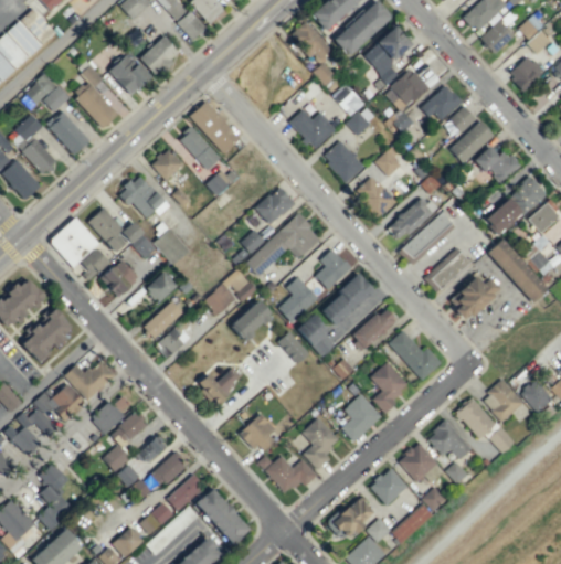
[(61,0),(40,0),(50,10),(61,0)]
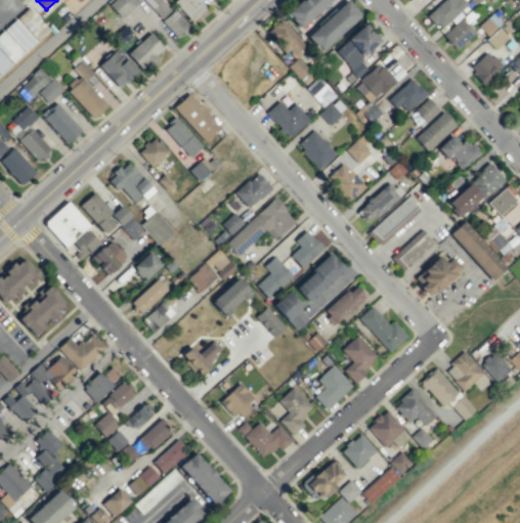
[(122,17),(142,0),(116,0),(111,4),(122,17)]
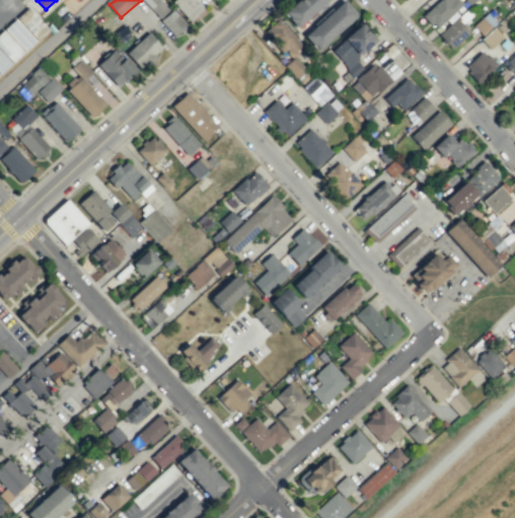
[(143,0),(162,19),(172,10),(162,0),(143,0)]
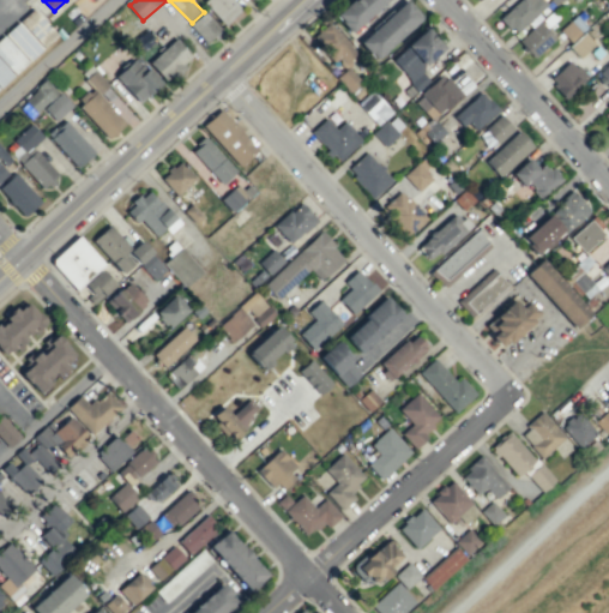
[(245,10),(235,0),(210,0),(205,5),(229,26),(245,10)]
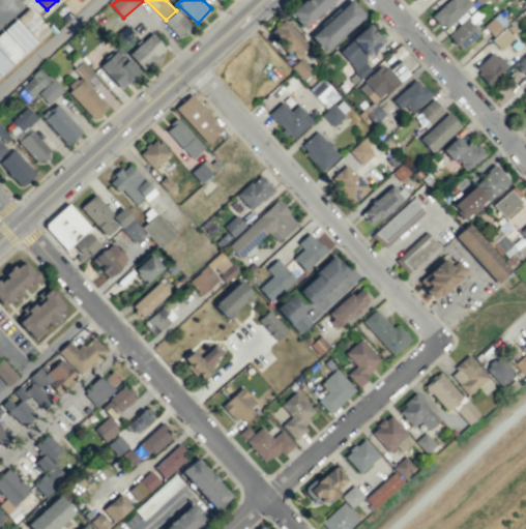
[(338,0),(307,0),(292,15),(307,29),(338,0)]
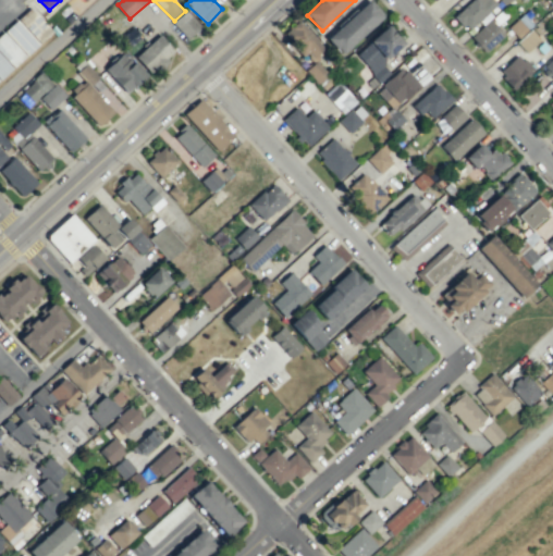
[(370,0),(329,39),(344,56),(386,16),(371,0),(370,0)]
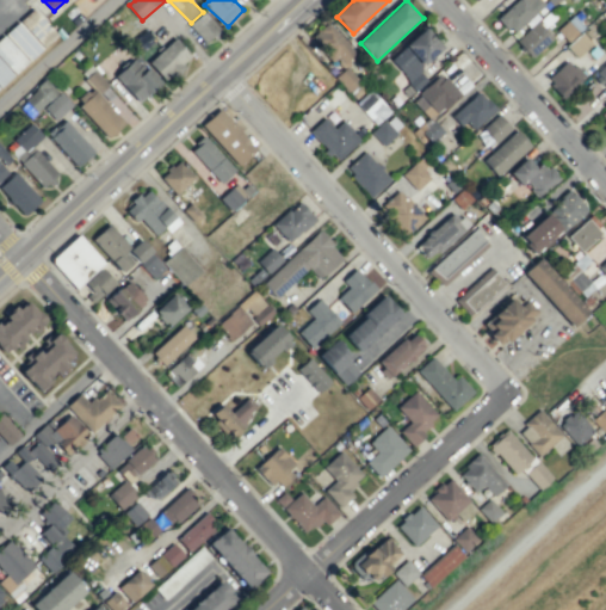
[(548,0),(520,0),(501,18),(515,34),(550,2),(548,0)]
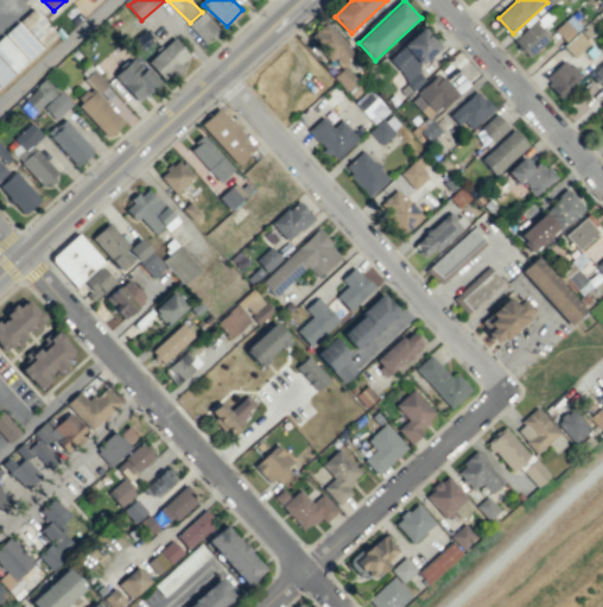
[(23,21),(46,48),(61,36),(36,10),(23,21)]
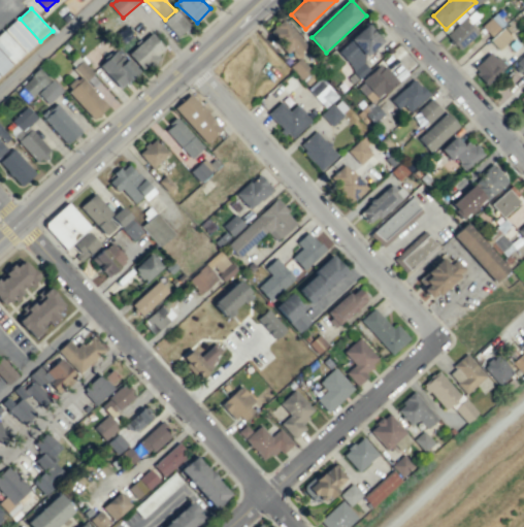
[(181,38),(193,26),(177,10),(165,22),(181,38)]
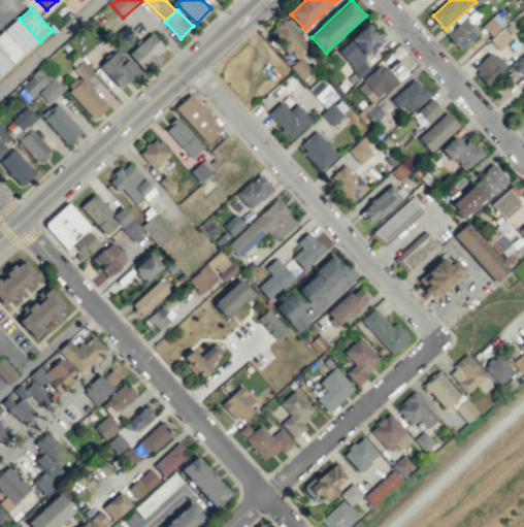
[(481,34),(466,19),(448,36),(462,52),(481,34)]
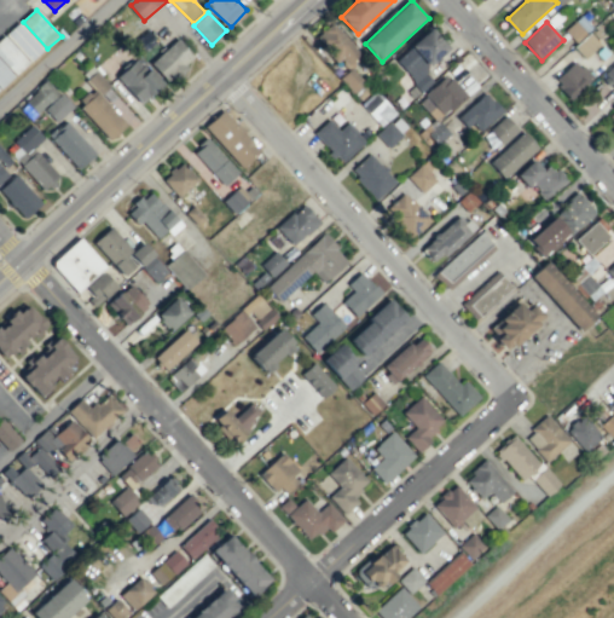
[(0,91),(46,50),(22,23),(0,42),(0,91)]
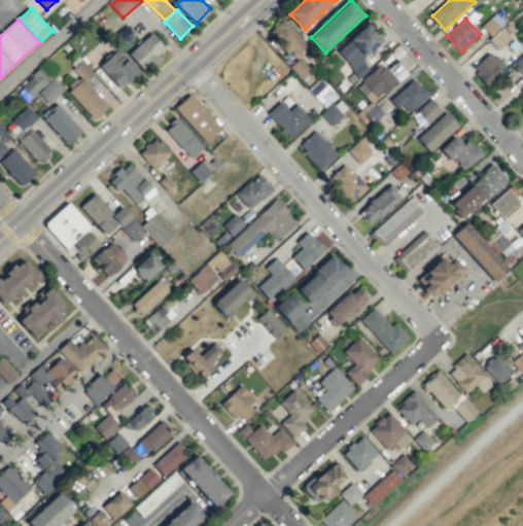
[(272,32),(297,60),(310,47),(285,20),(272,32)]
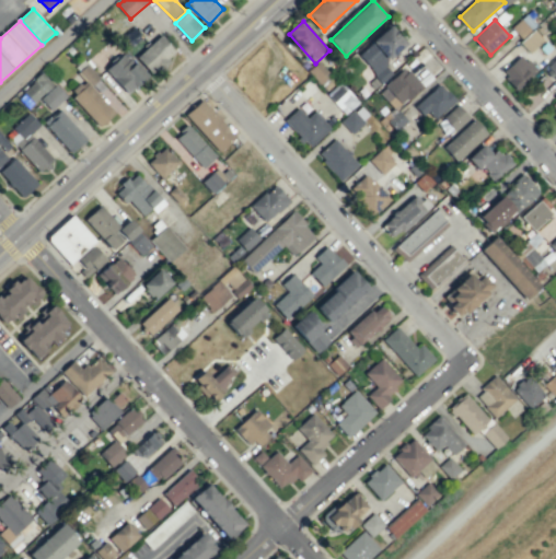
[(385,83),(395,74),(386,65),(408,44),(392,26),(360,56),(385,83)]
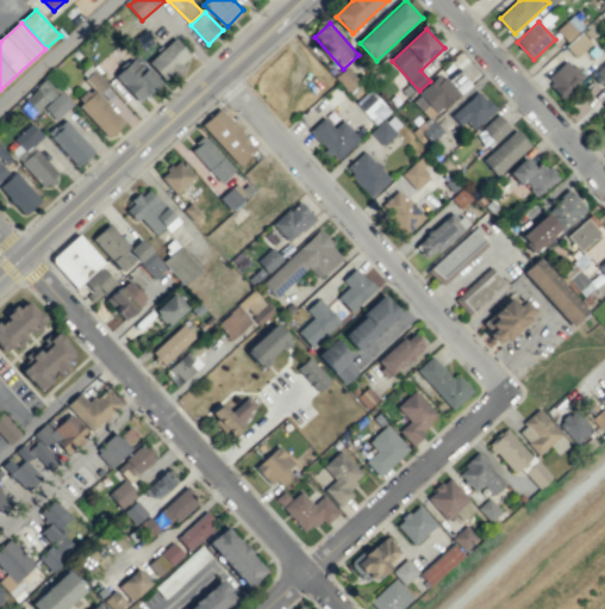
[(594,45),(584,32),(568,47),(578,58),(594,45)]
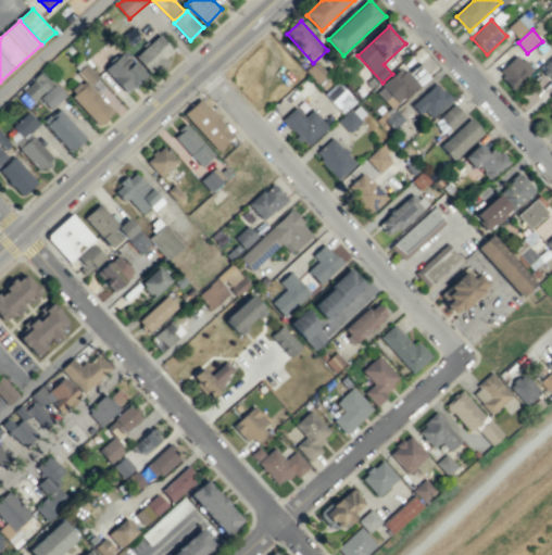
[(178,52),(162,35),(137,58),(153,75),(178,52)]
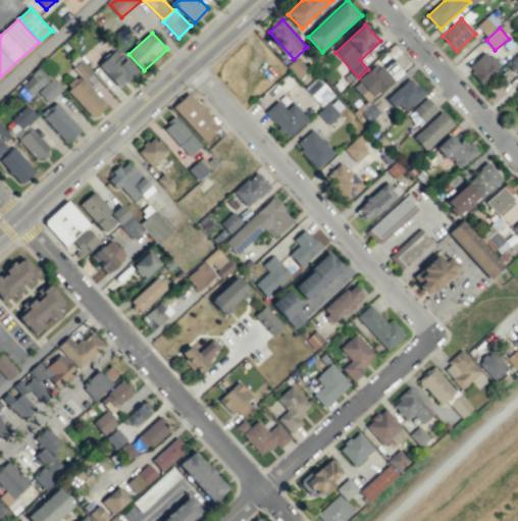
[(100,66),(121,89),(139,71),(118,49),(100,66)]
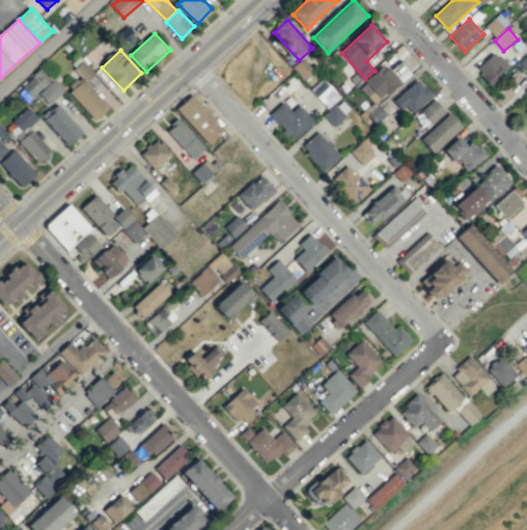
[(477,70),(494,86),(511,68),(496,52),(477,70)]
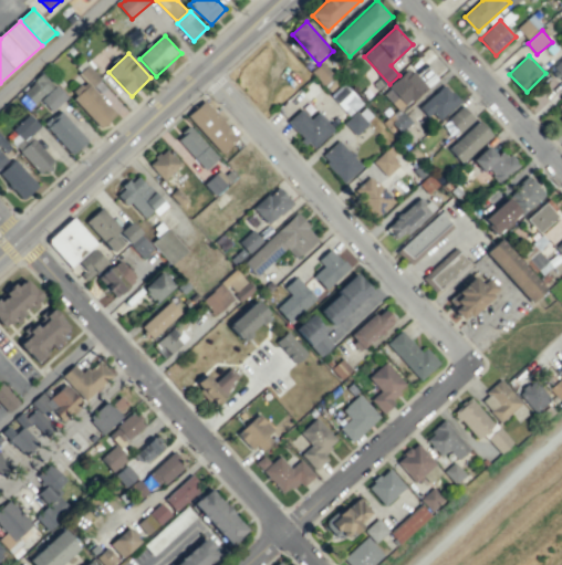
[(326,85),(336,76),(324,62),(314,72),(326,85)]
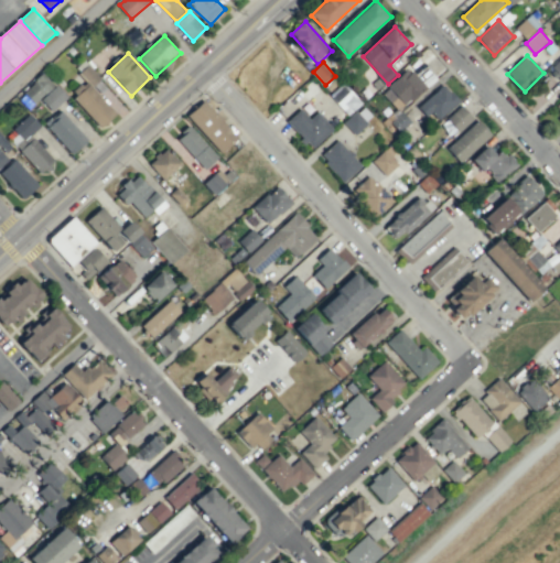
[(104,128),(118,114),(93,87),(103,78),(89,65),(79,75),(85,80),(71,95),(104,128)]
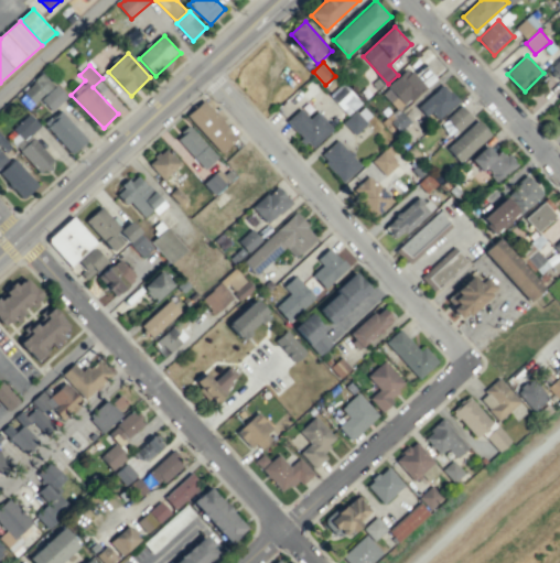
[(384,93),(400,111),(428,87),(411,68),(384,93)]
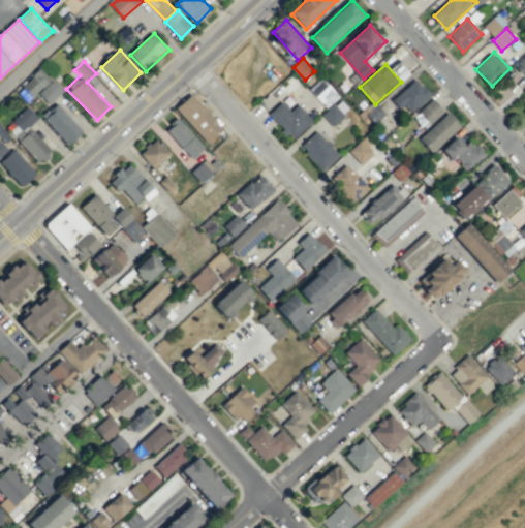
[(22,88),(33,99),(53,80),(41,69),(22,88)]
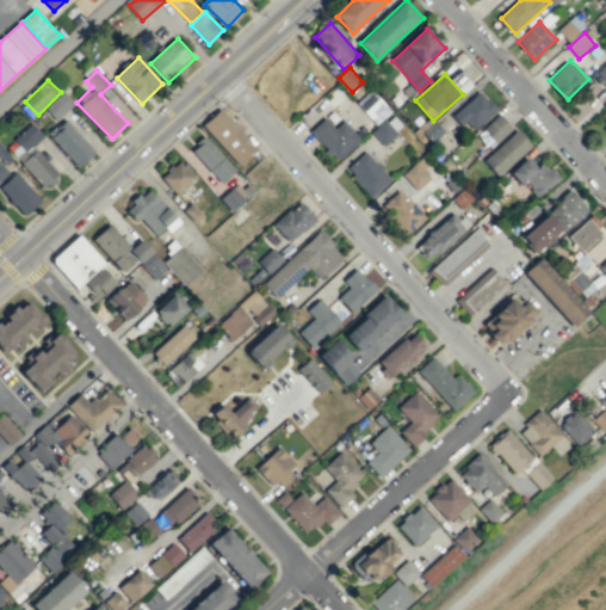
[(394,112),(375,91),(359,104),(379,125),(394,112)]
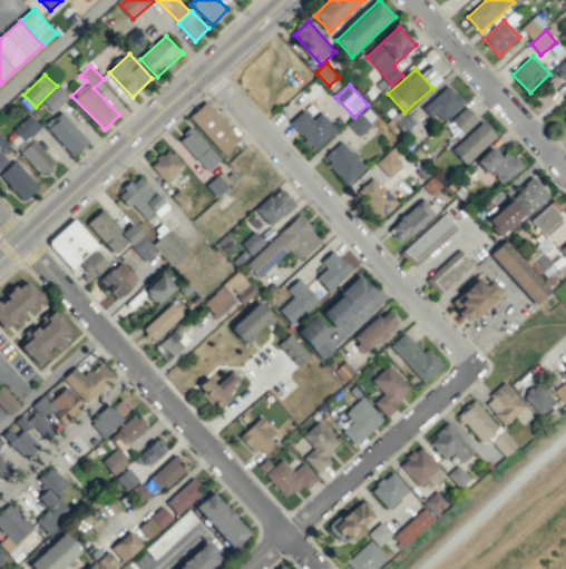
[(426,110),(435,118),(438,115),(446,123),(466,101),(449,86),(426,110)]
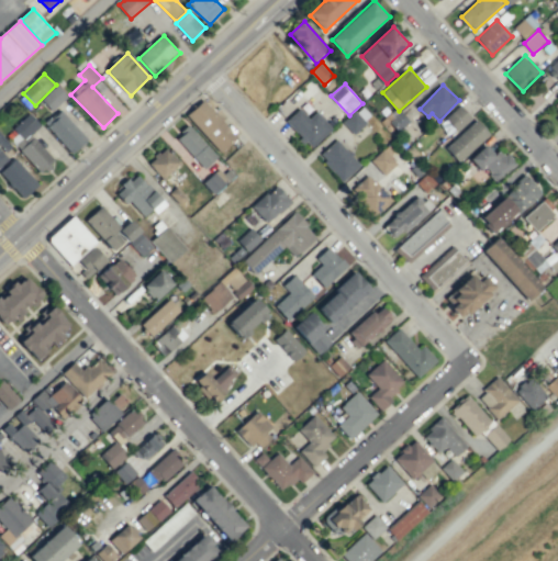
[(69,98),(58,86),(43,100),(54,112),(69,98)]
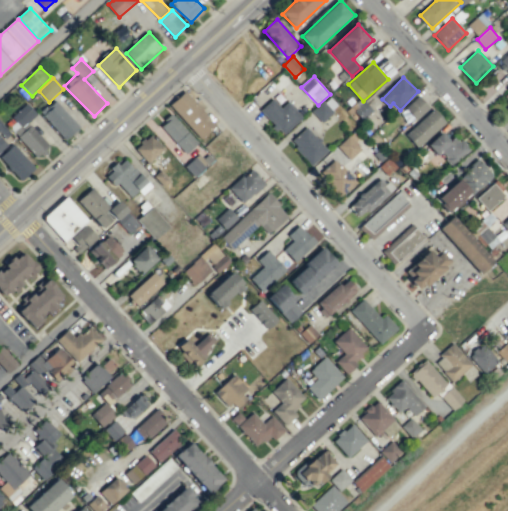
[(171,106),(203,139),(218,125),(186,91),(171,106)]
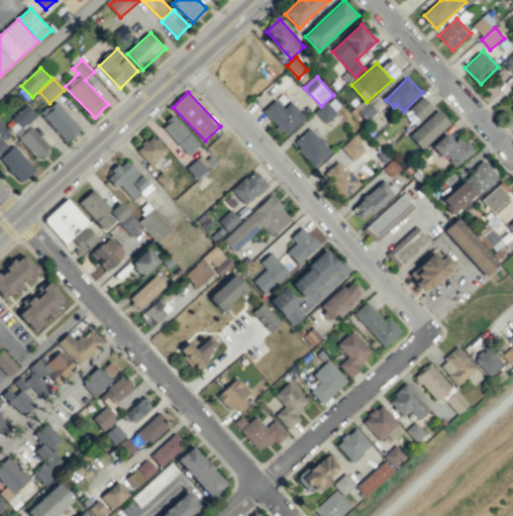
[(406,115),(416,126),(435,109),(425,97),(406,115)]
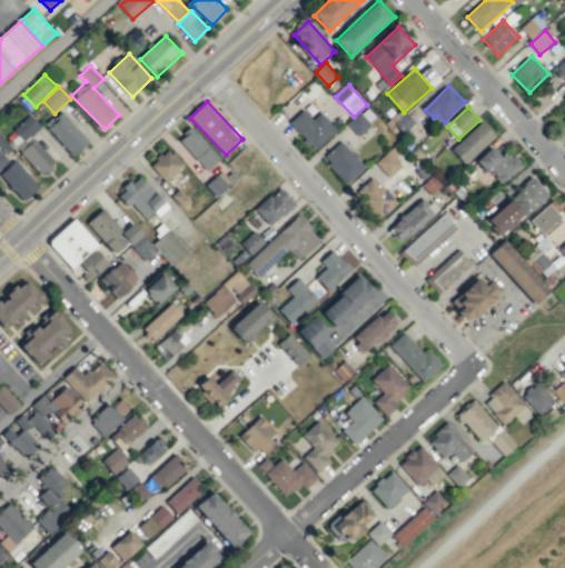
[(379,120),(369,108),(349,125),(359,136),(379,120)]
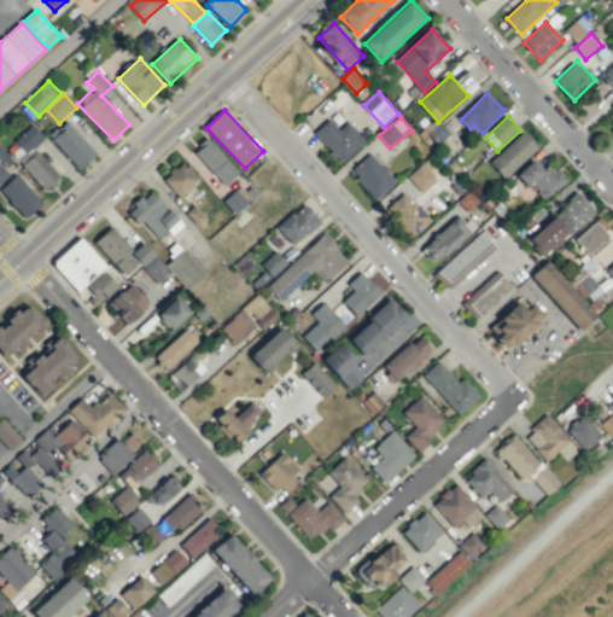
[(344,164),(368,143),(350,122),(342,131),(332,120),(316,134),(344,164)]
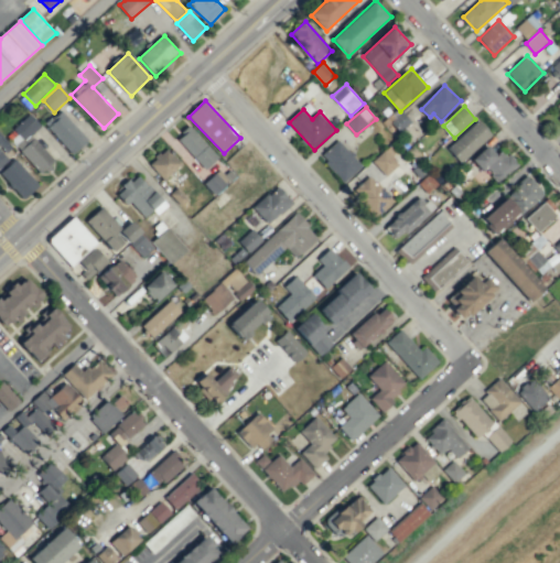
[(74,154),(90,140),(62,110),(46,126),(74,154)]
